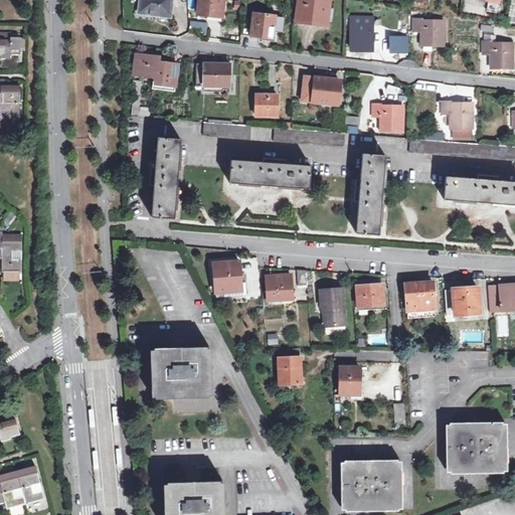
[(141,0),(140,10),(152,12),(152,14),(170,17),(172,0),(141,0)]
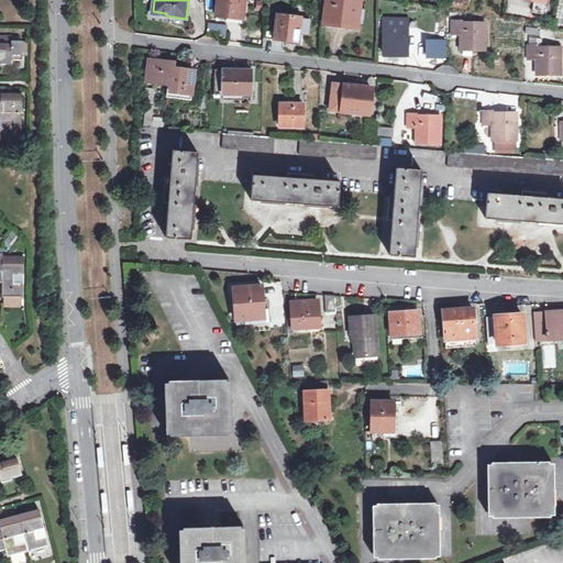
[(217,0),(216,15),(225,17),(227,14),(243,17),(245,0),(217,0)]
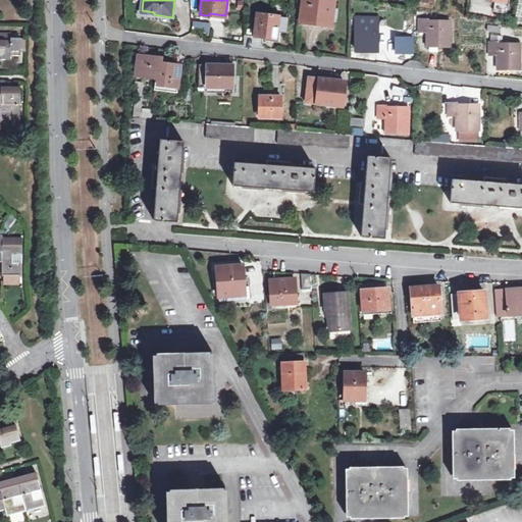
[(305,0),(303,19),(330,23),(333,0),(305,0)]
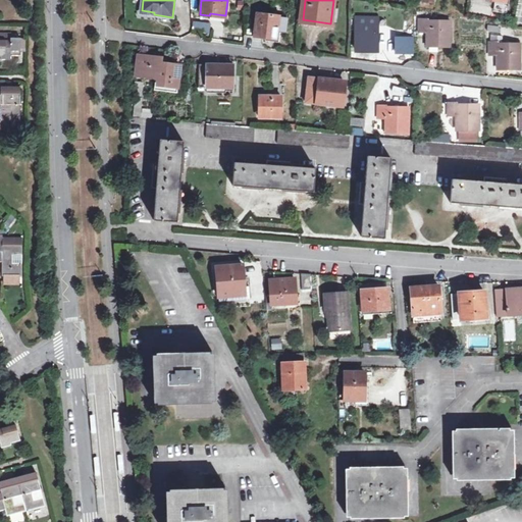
[(504,0),(504,2),(497,0),(494,11),(506,14),(508,0),(504,0)]
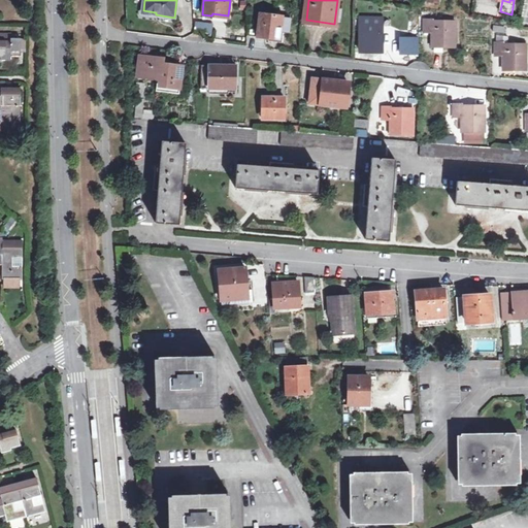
[(381,18),(381,25),(383,25),(391,25),(391,5),(381,5),(381,18)]
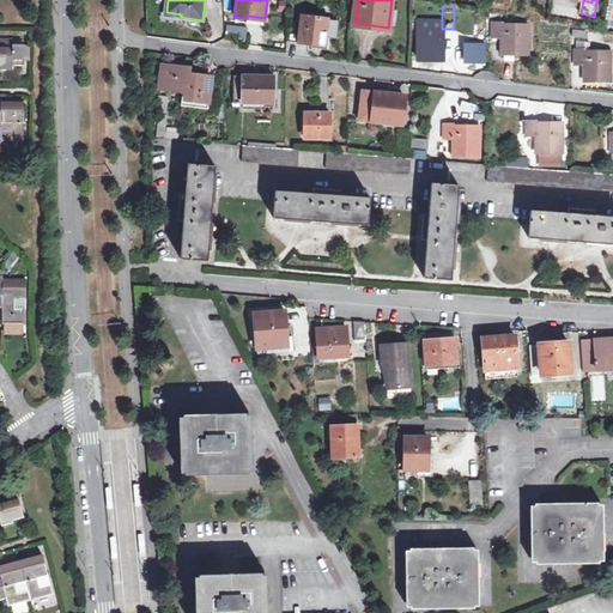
[(299,42),(326,46),(329,19),(303,16),(299,42)]
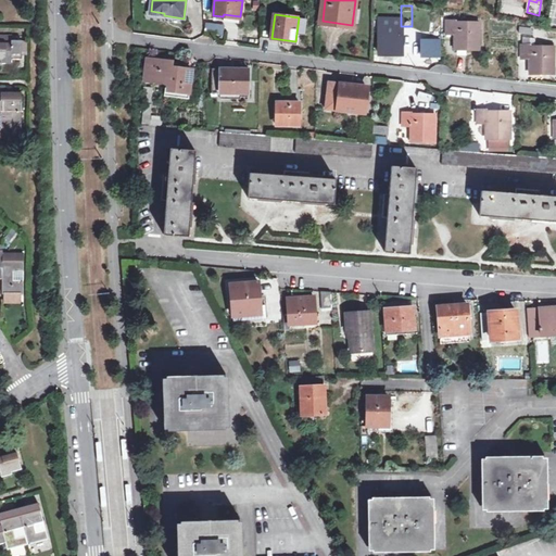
[(392,26),(401,26),(401,19),(380,19),(380,34),(392,34),(392,26)]
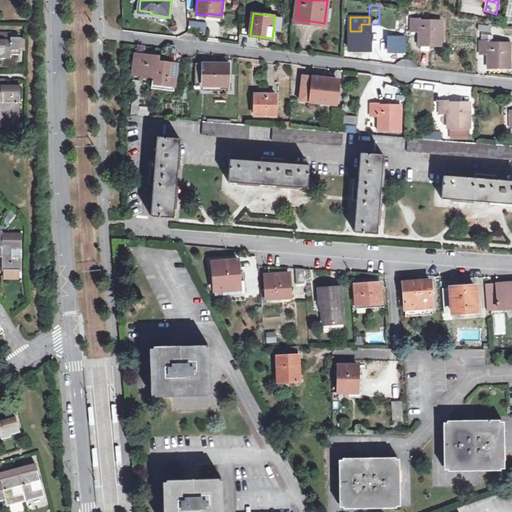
[(411,32),(419,32),(419,45),(441,45),(441,21),(421,21),(420,19),(411,19),(411,32)]
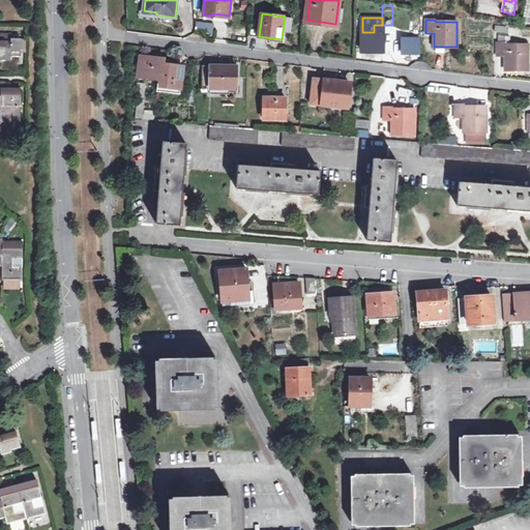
[(195,21),(195,31),(211,33),(212,22),(195,21)]
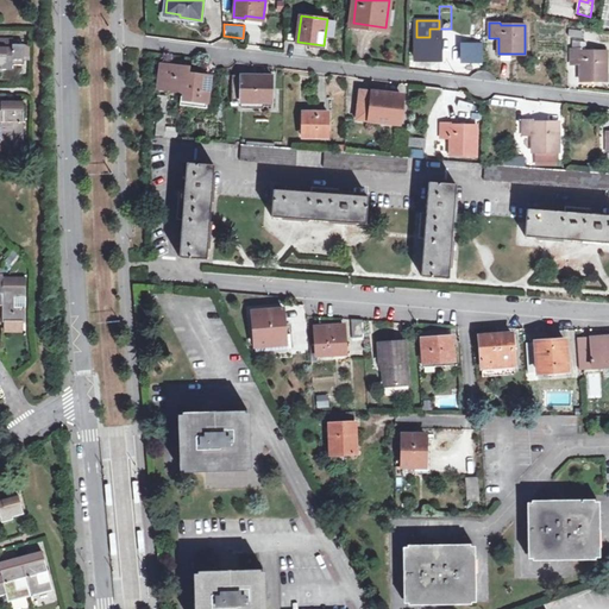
[(429,37),(416,37),(415,60),(441,60),(441,29),(439,29),(429,29),(429,37)]
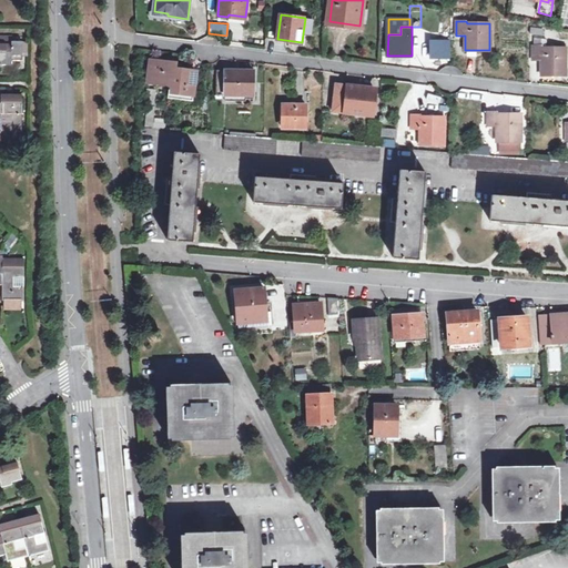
[(529,33),(543,36),(544,29),(530,27),(529,33)]
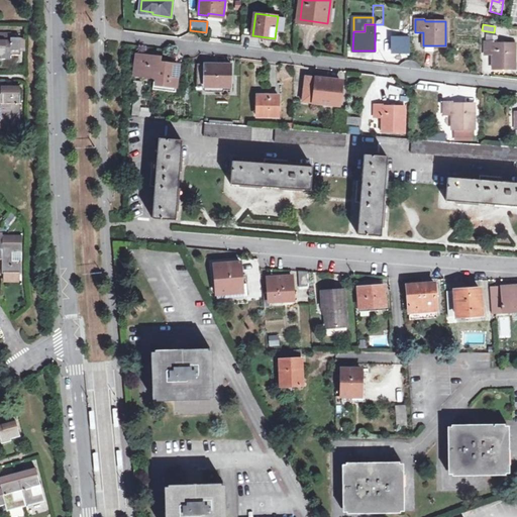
[(409,52),(408,33),(388,34),(389,53),(409,52)]
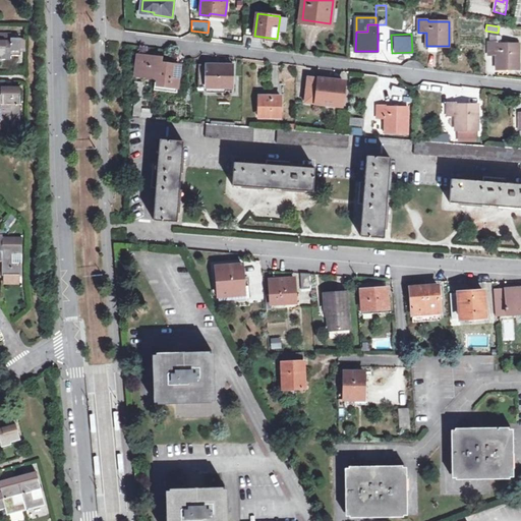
[(489,36),(489,44),(496,43),(497,45),(501,45),(501,36),(489,36)]
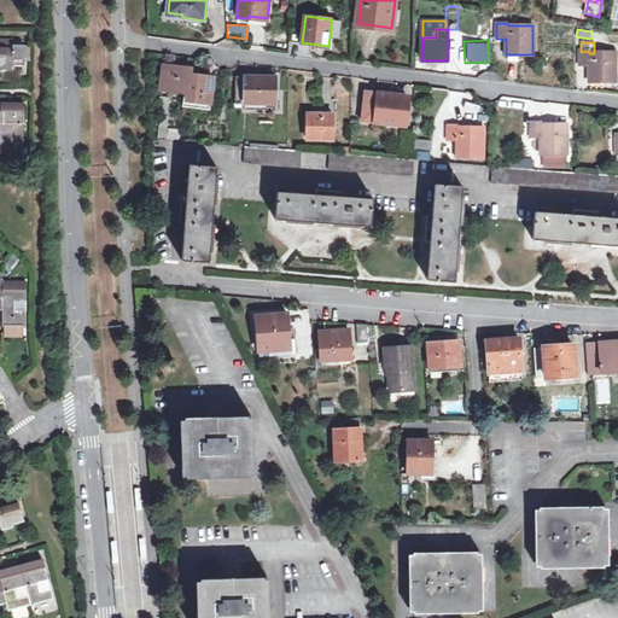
[(12,47),(1,47),(0,46),(0,66),(1,66),(1,69),(13,69),(13,64),(25,64),(25,44),(13,44),(12,47)]
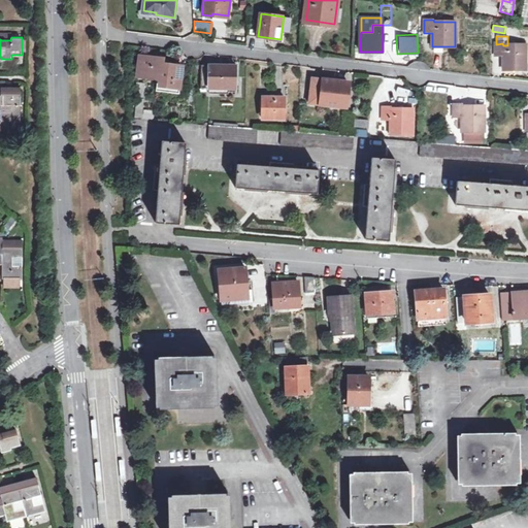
[(502,43),(496,44),(494,44),(494,57),(502,57),(502,71),(526,70),(525,44),(507,45),(503,45),(502,43)]
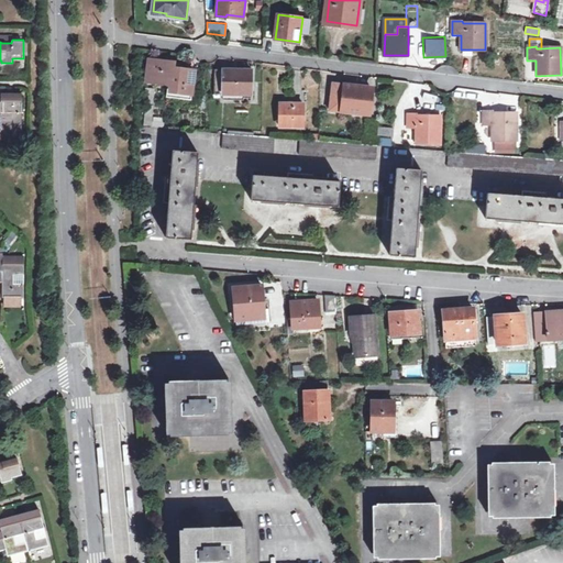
[(151,61),(147,81),(172,85),(175,64),(151,61)]
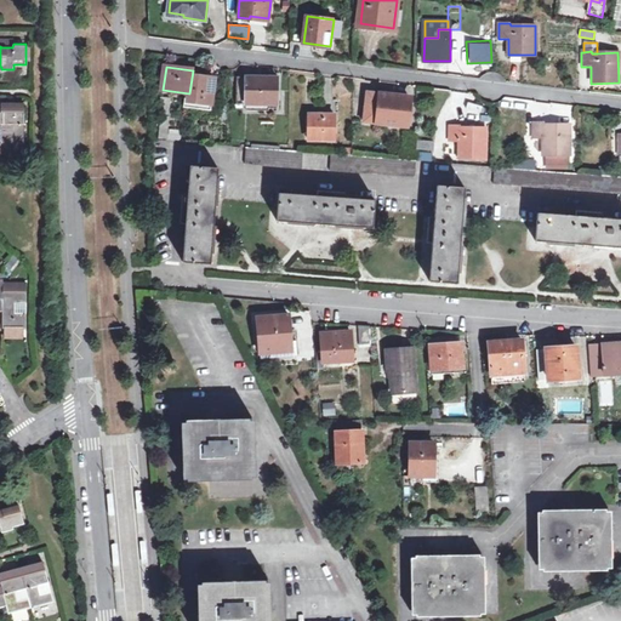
[(237,104),(278,106),(279,78),(238,78),(237,104)]
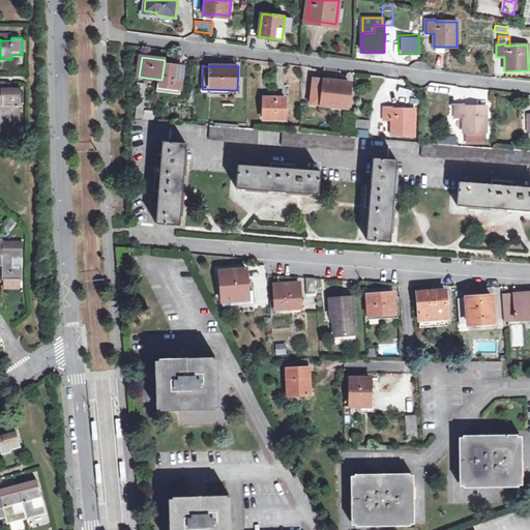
[(317,105),(320,79),(314,79),(311,104),(317,105)]
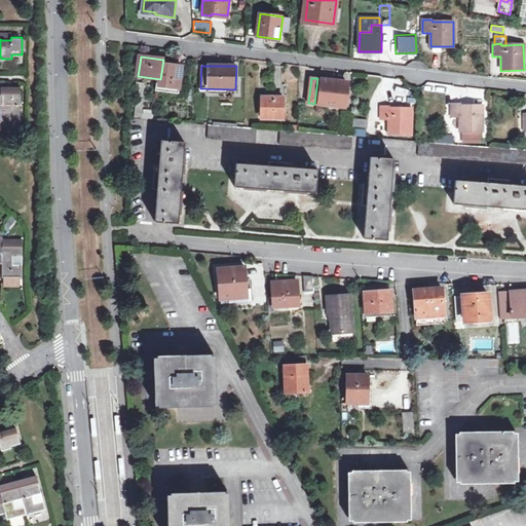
[(314,104),(343,108),(347,82),(317,78),(314,104)]
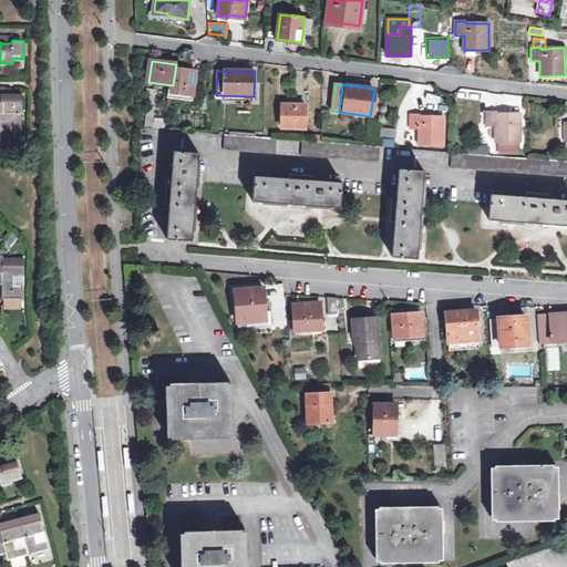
[(17,101),(1,100),(1,114),(11,114),(11,123),(1,123),(1,129),(1,131),(22,132),(22,98),(17,98),(17,101)]
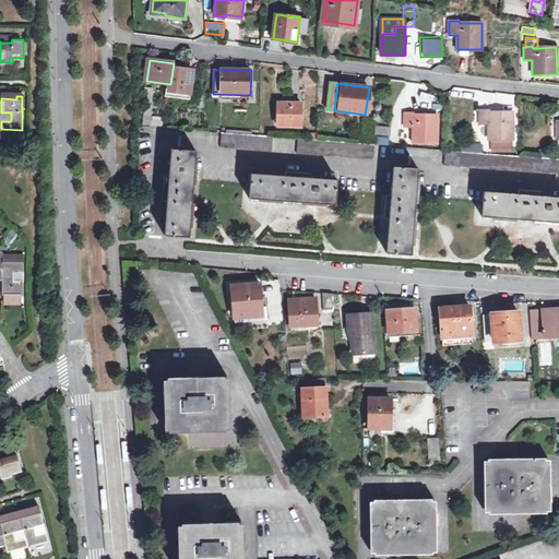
[(151,125),(151,120),(152,105),(144,104),(143,125),(151,125)]
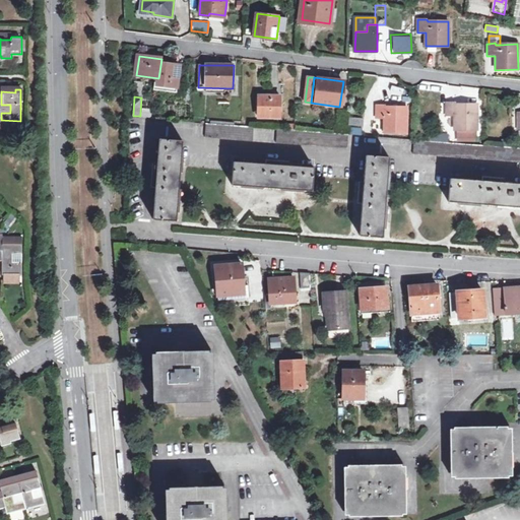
[(259,117),(281,118),(281,96),(260,96),(259,117)]
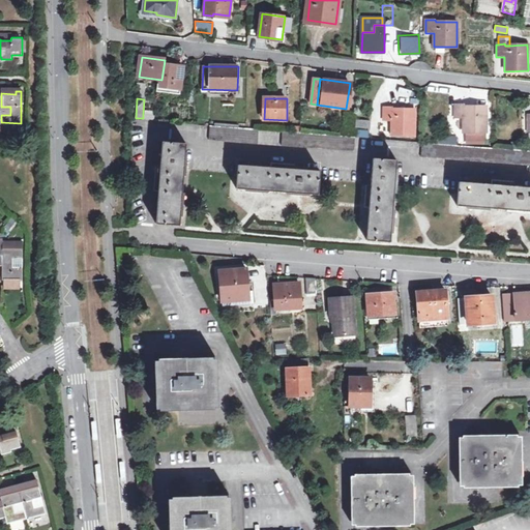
[(487,140),(487,106),(464,106),(464,105),(450,104),(450,117),(463,117),(464,140),(487,140)]
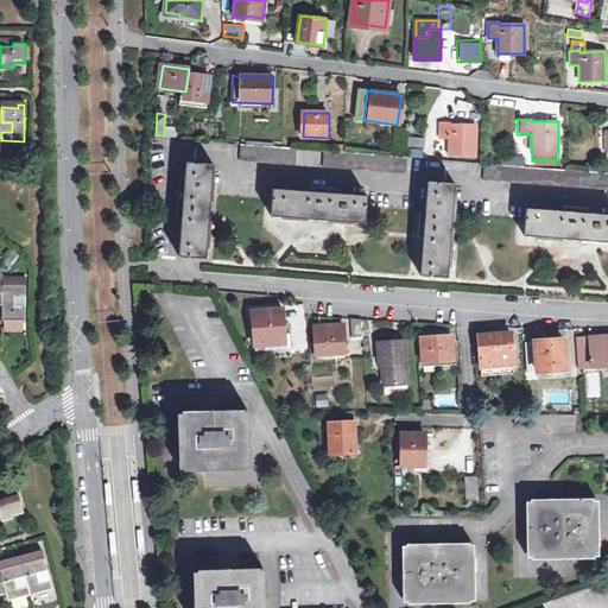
[(450,124),(450,122),(439,122),(438,137),(449,138),(448,153),(475,156),(476,126),(450,124)]
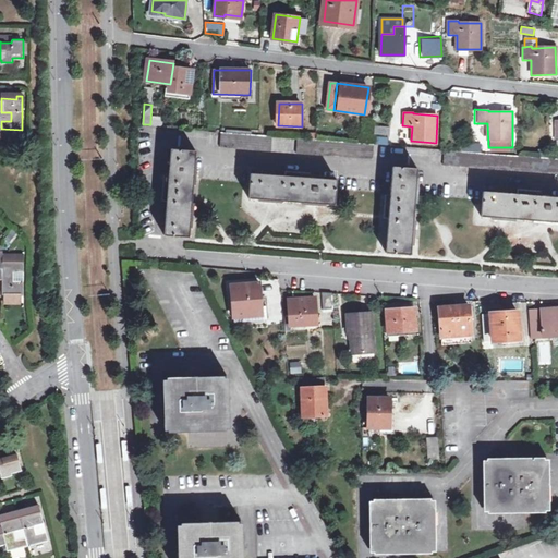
[(150,120),(150,124),(150,128),(161,129),(161,120),(150,120)]
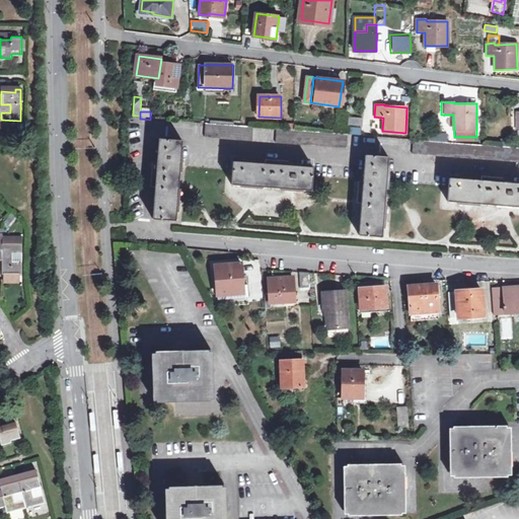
[(253,141),(254,128),(206,124),(205,137),(253,141)]
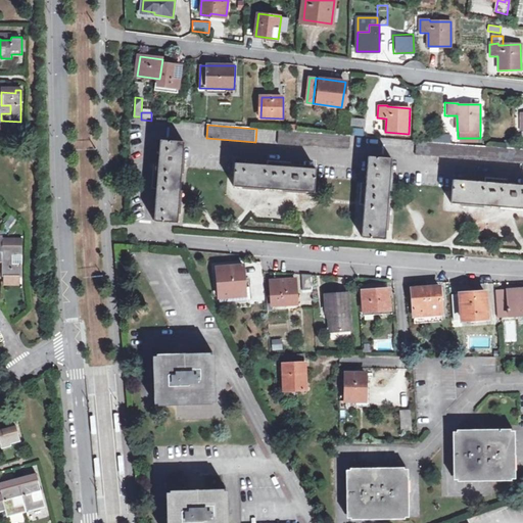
[(439,142),(439,135),(430,134),(430,141),(439,142)]
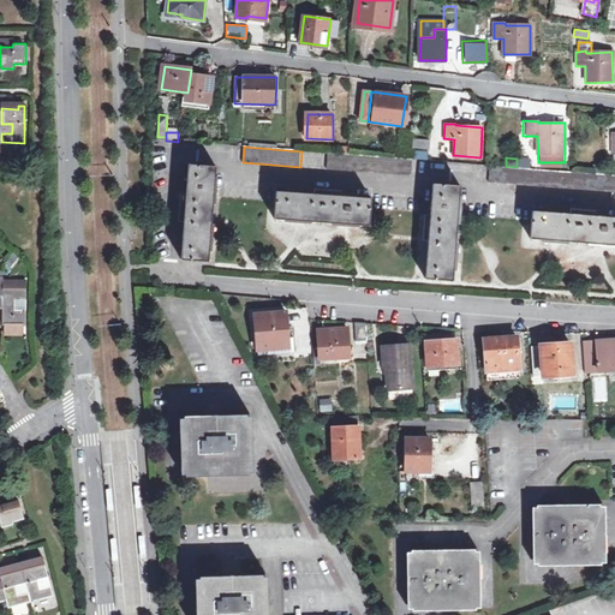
[(517,159),(517,167),(532,168),(532,160),(517,159)]
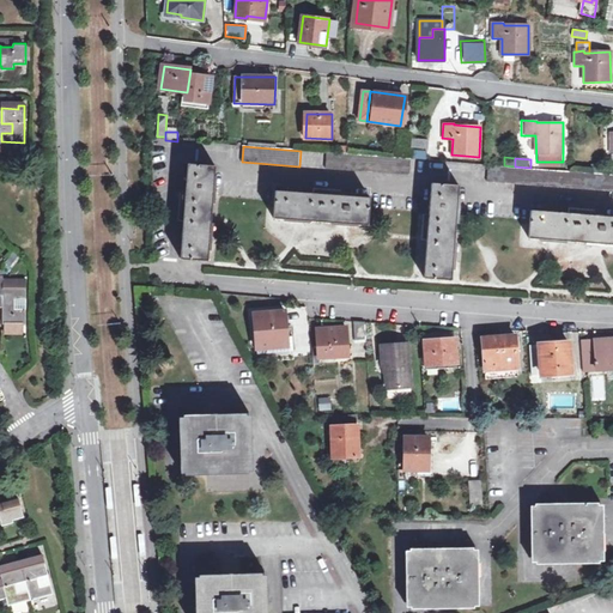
[(188,164),(181,258),(208,260),(217,167),(188,164)]
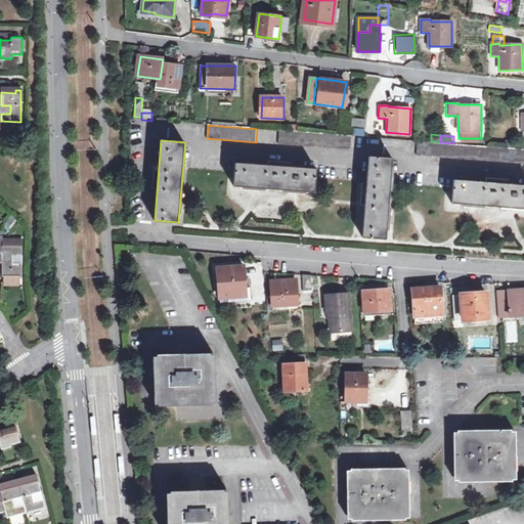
[(440,142),(431,141),(417,140),(416,155),(523,163),(523,148),(453,143),(440,142)]
